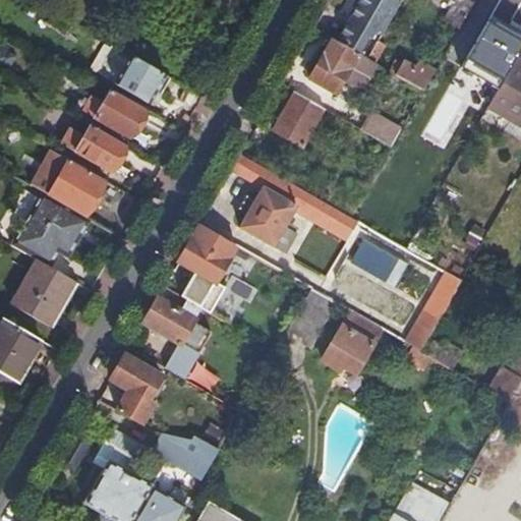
[(360,0),(351,17),(354,19),(341,43),(369,59),(380,41),(402,0),(360,0)]
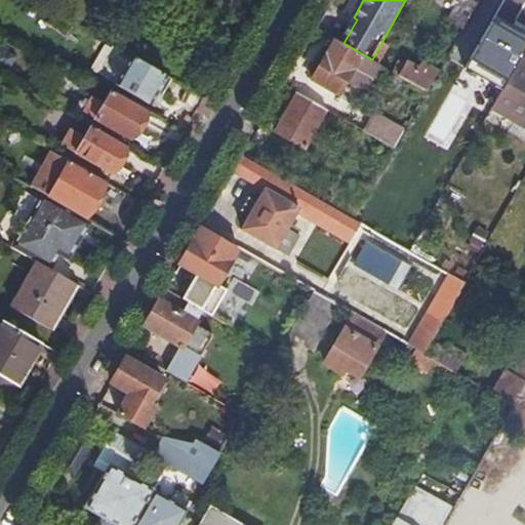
[(465,29),(478,4),(471,0),(460,0),(450,19),(465,29)]
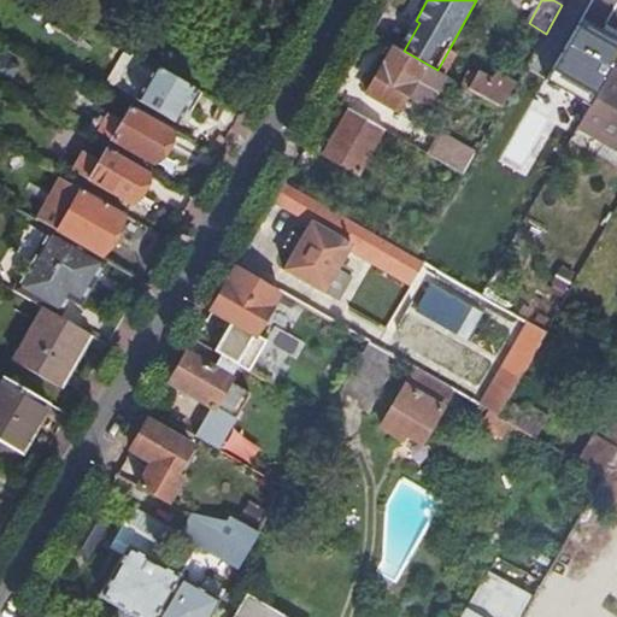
[(404,51),(391,43),(380,62),(386,65),(369,94),(398,110),(409,92),(430,103),(446,75),(438,70),(404,51)]
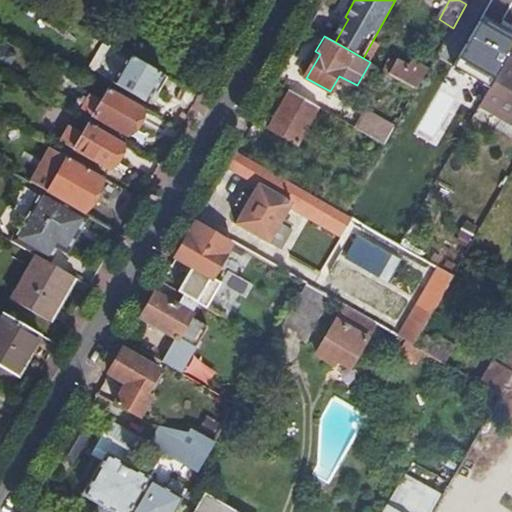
[(373,40),(363,58),(370,62),(374,64),(383,47),(373,40)]
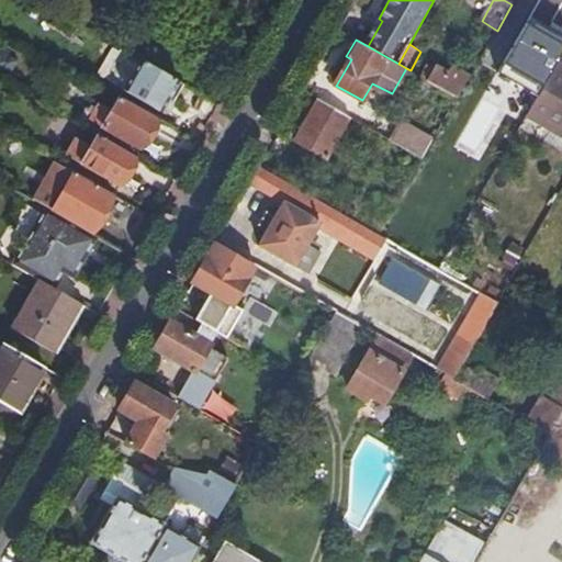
[(351,59),(346,56),(332,83),(336,86),(351,59)]
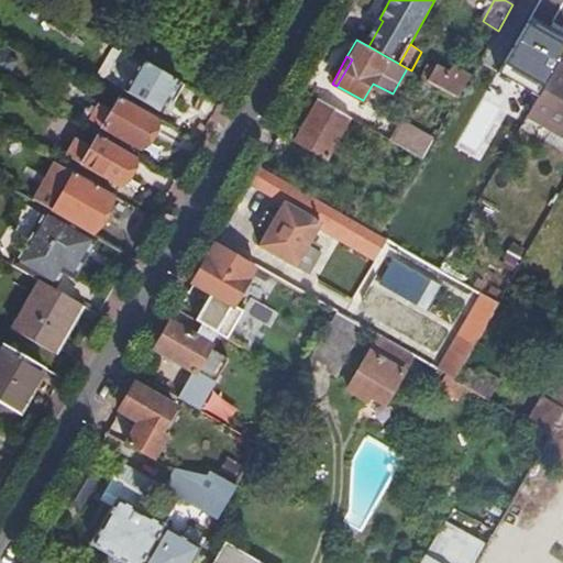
[(459,98),(471,77),(453,67),(453,65),(435,56),(433,63),(437,65),(428,80),(459,98)]
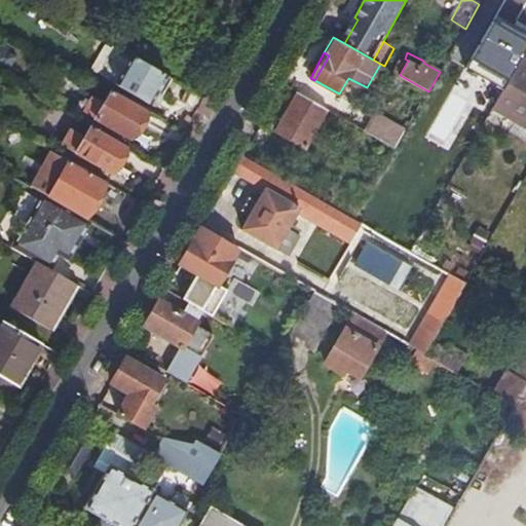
[(152,103),(167,76),(132,55),(125,67),(113,60),(104,75),(152,103)]
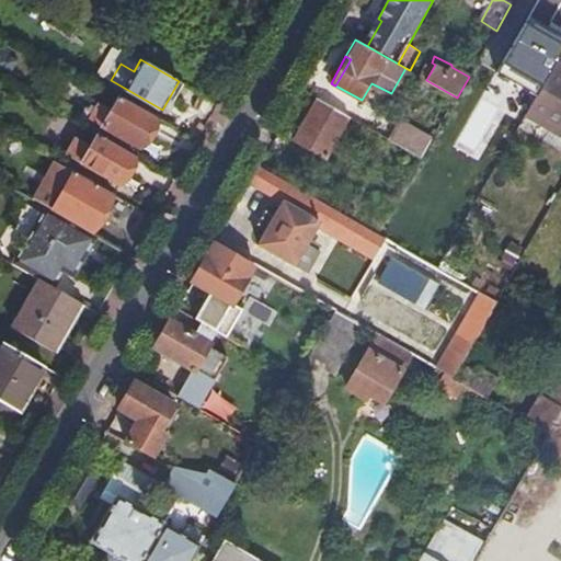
[(435,65),(432,63),(422,78),(426,80),(435,65)]
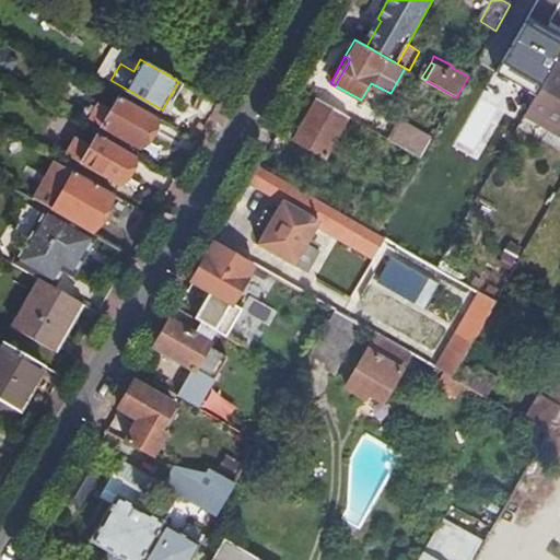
[(559,65),(555,62),(525,114),(559,133),(559,65)]
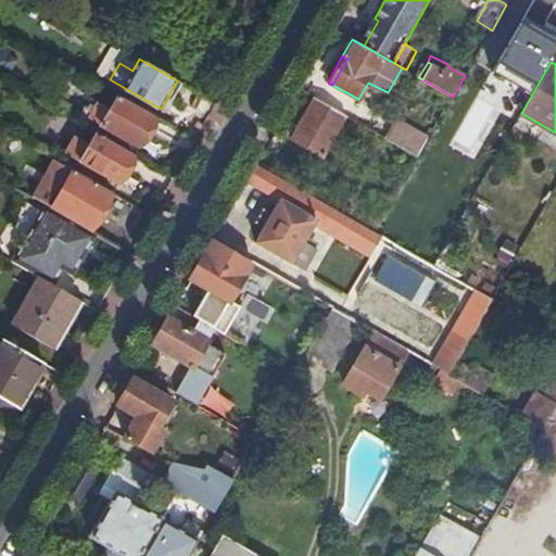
[(155,117),(118,95),(110,109),(98,102),(89,118),(138,147),(155,117)]
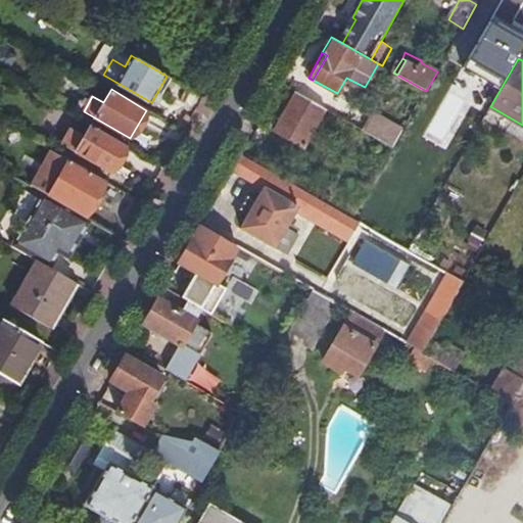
[(327,109),(296,92),(288,106),(281,102),(278,106),(285,110),(275,130),(304,146),(327,109)]
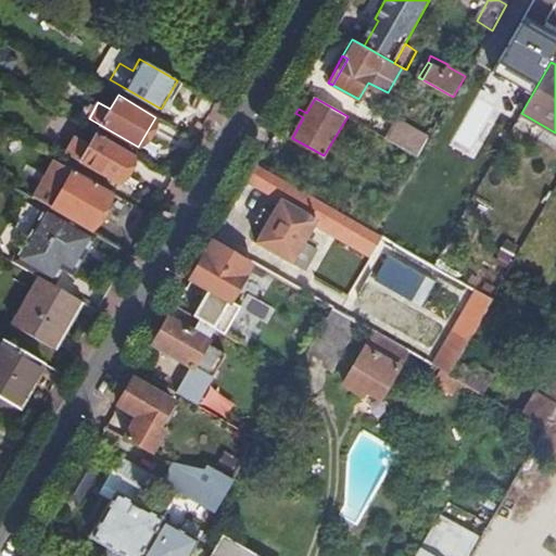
[(418,156),(429,139),(399,122),(388,139),(418,156)]
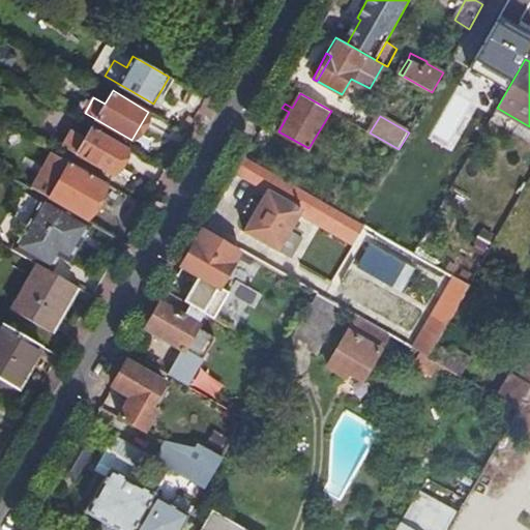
[(128,148),(92,127),(86,139),(72,130),(63,147),(112,175),(128,148)]
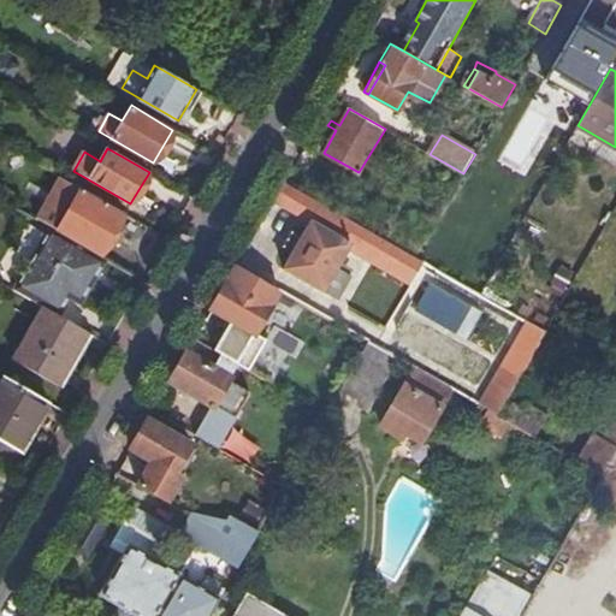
[(408,253),(284,183),(273,200),(311,221),(283,270),(323,291),(327,284),(332,286),(335,282),(330,278),(348,249),(409,284),(424,261),(415,258),(408,253)]
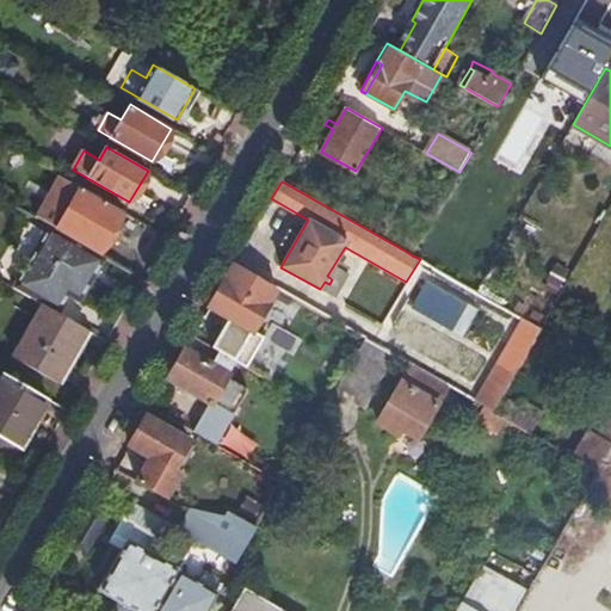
[(0,185),(0,196),(11,202),(14,195),(0,185)]
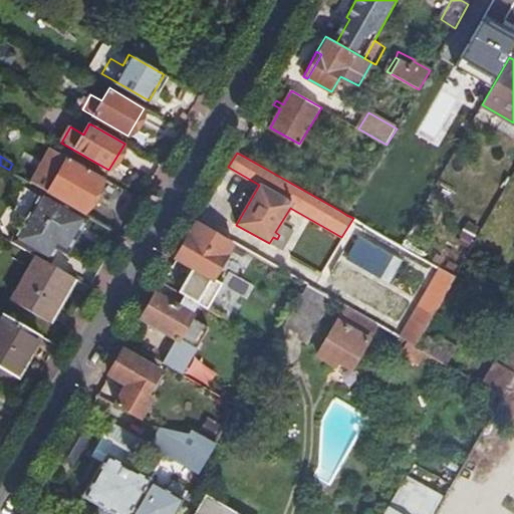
[(104,179),(69,159),(49,194),(84,214),(104,179)]
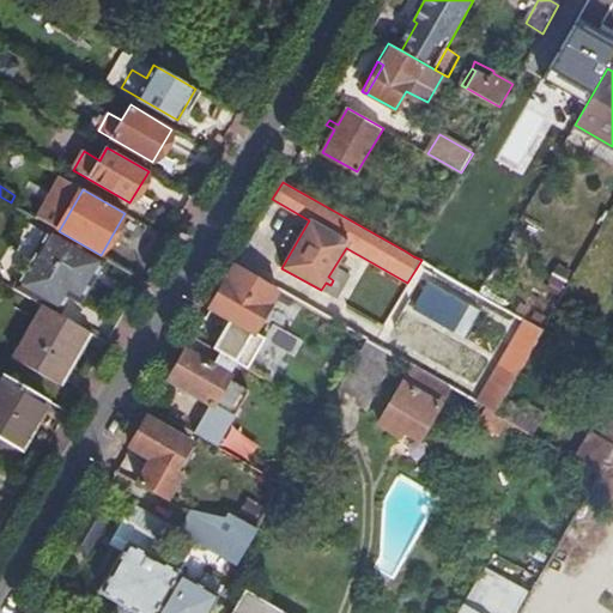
[(25,211),(38,218),(41,212),(29,206),(25,211)]
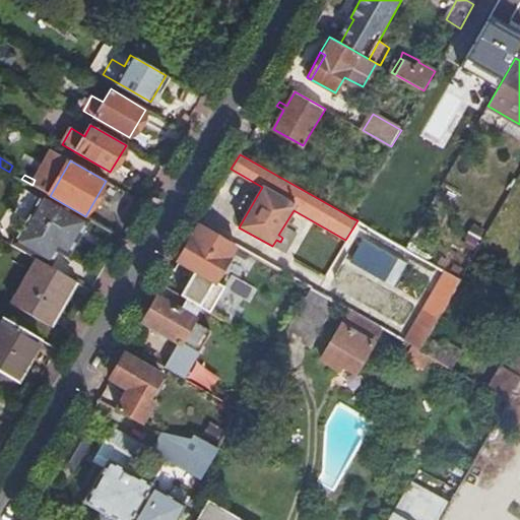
[(69,257),(90,219),(85,216),(50,196),(43,192),(11,246),(34,258),(50,268),(60,251),(69,257)]
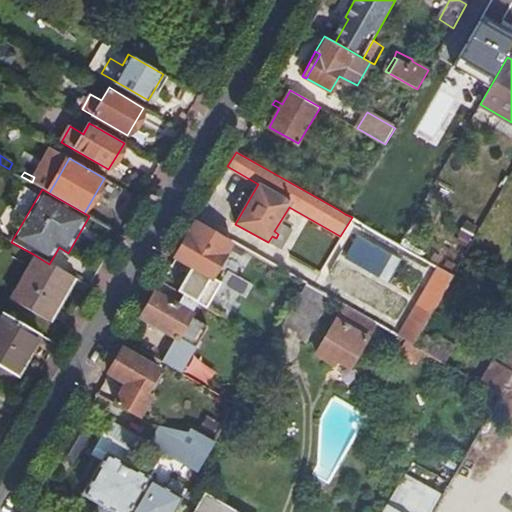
[(212,215),(203,209),(196,221),(209,228),(214,220),(212,215)]
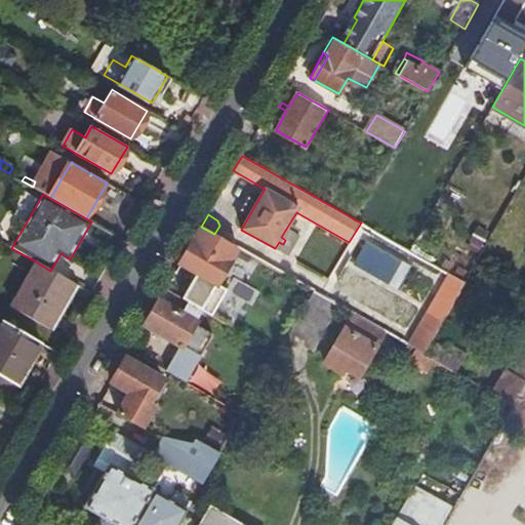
[(214,234),(201,227),(180,264),(216,285),(238,247),(214,234)]
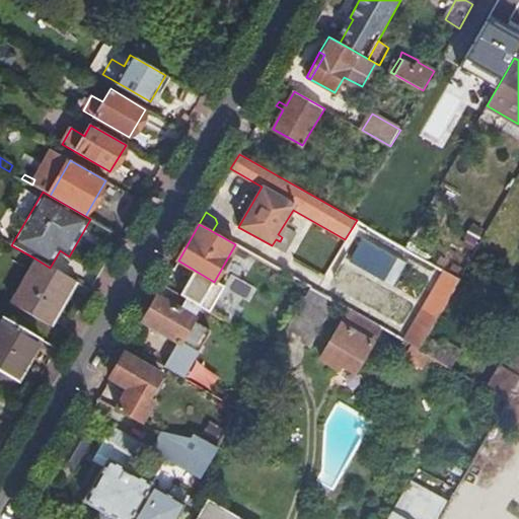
[(49,320),(73,281),(50,268),(33,257),(10,299),(49,320)]
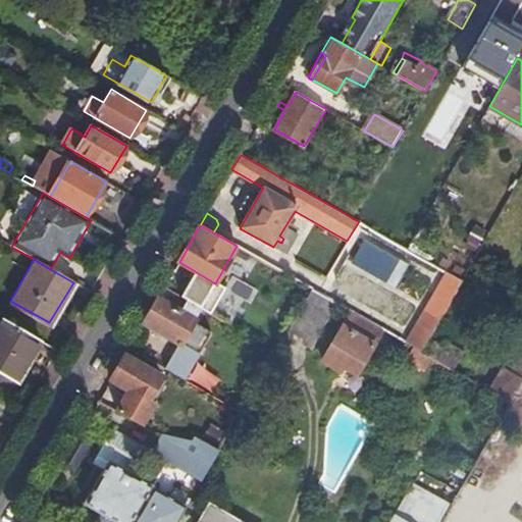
[(463,280),(466,274),(461,271),(457,277),(463,280)]
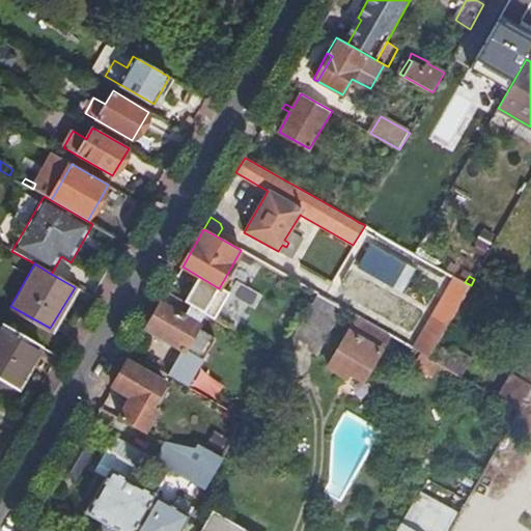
[(250,308),(257,294),(236,282),(229,296),(250,308)]
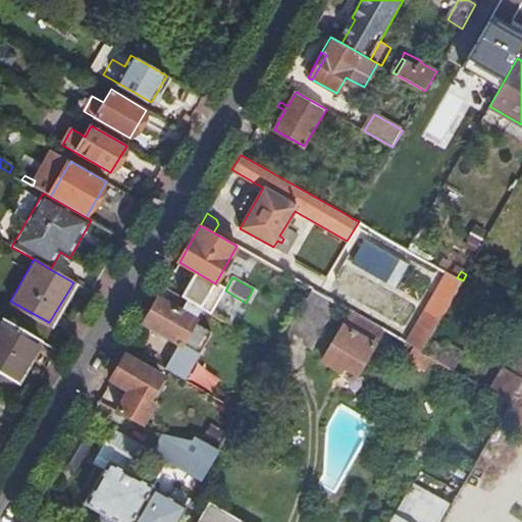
[(201,309),(164,288),(145,322),(180,344),(166,369),(186,380),(213,332),(194,321),(201,309)]
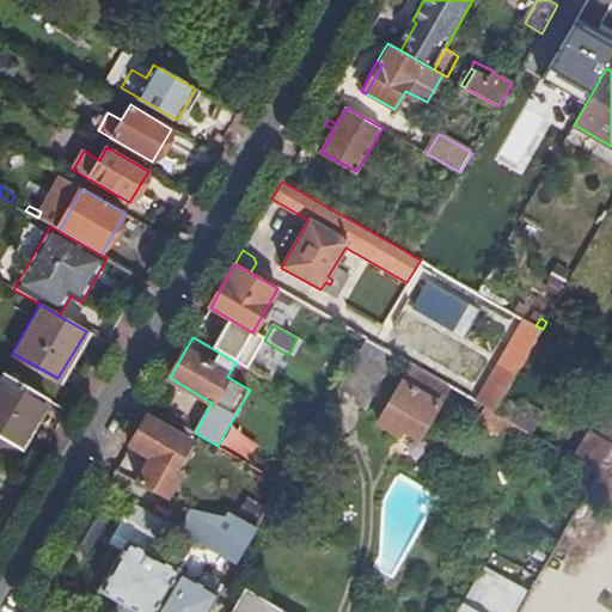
[(396,356),(363,338),(331,398),(362,415),(396,356)]
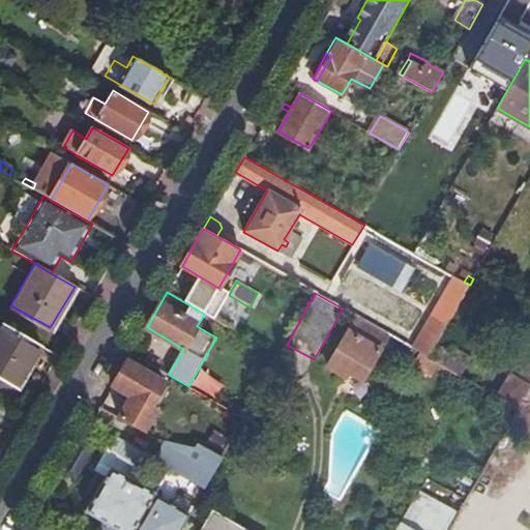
[(428,356),(461,300),(451,295),(424,339),(424,340),(418,351),(428,356)]
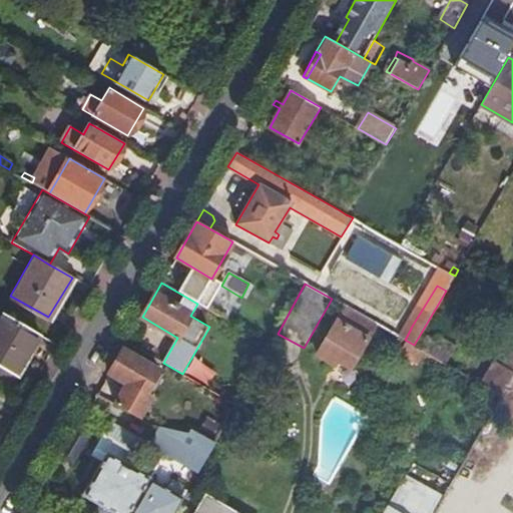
[(350,369),(375,324),(343,306),(315,356),(333,366),(336,360),(350,369)]
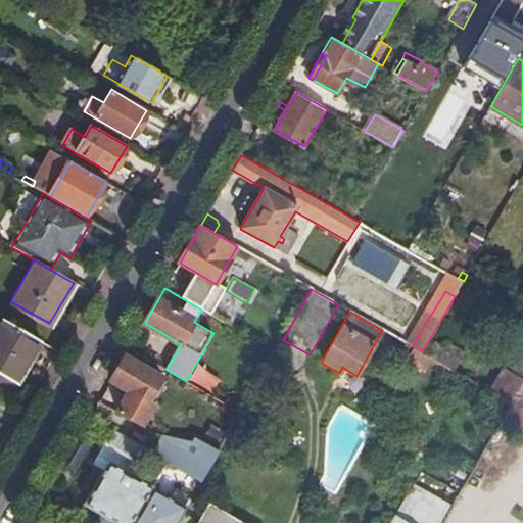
[(0,373),(15,382),(39,342),(0,319),(0,373)]
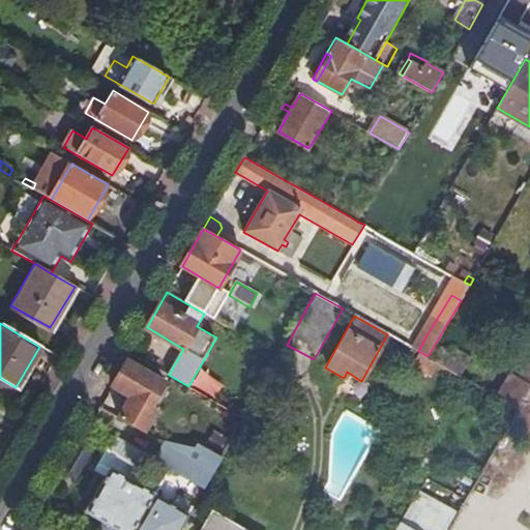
[(518,408),(529,387),(529,351),(517,374),(510,371),(495,395),(518,408)]
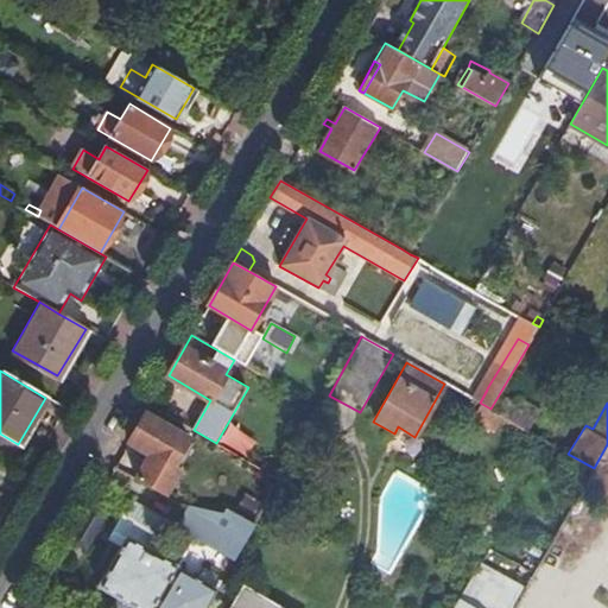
[(137,480),(165,496),(181,472),(172,467),(188,439),(146,415),(130,442),(152,455),(137,480)]
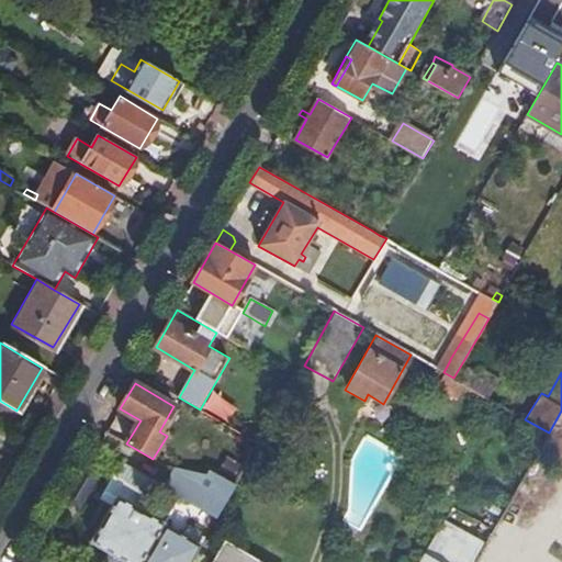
[(159,431),(167,436),(181,409),(173,406),(159,431)]
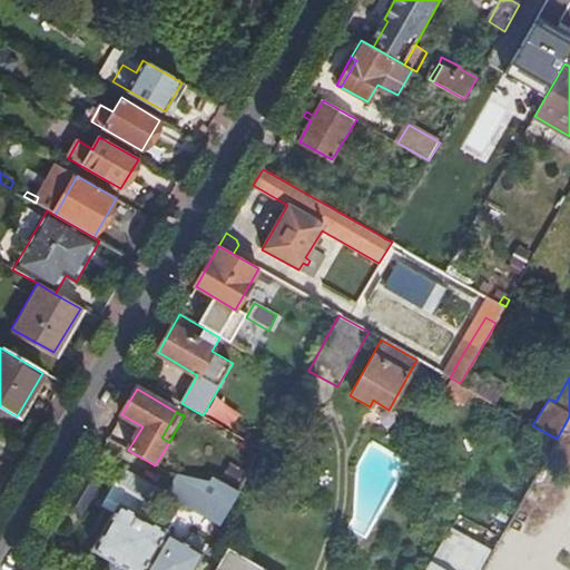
[(127,569),(144,569),(170,526),(176,517),(158,507),(166,493),(124,469),(105,499),(118,507),(94,550),(127,569)]
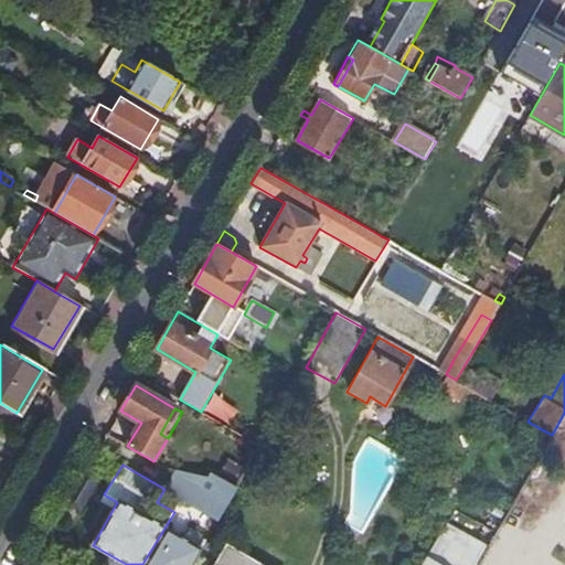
[(225,507),(234,492),(236,487),(212,472),(209,478),(177,471),(172,493),(181,499),(182,498),(192,504),(201,492),(225,507)]
